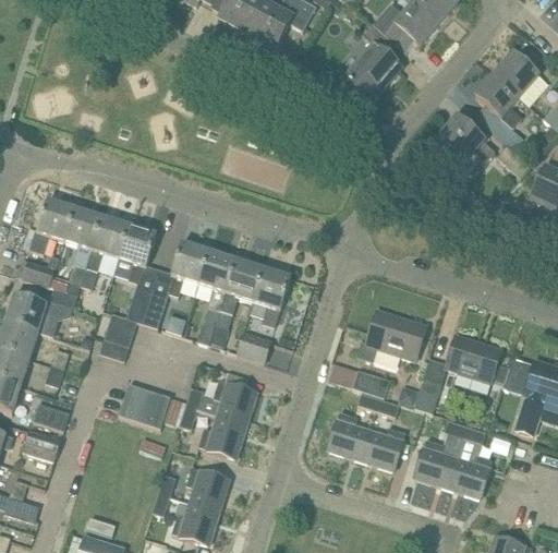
[(247,33),(265,2),(261,0),(229,0),(220,17),(247,33)]
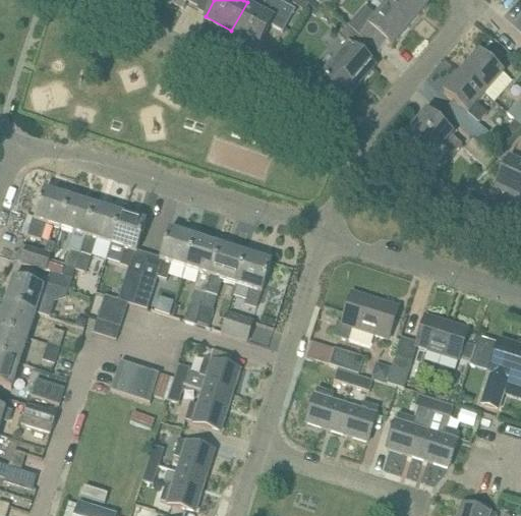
[(295,6),(283,0),(268,0),(263,10),(247,2),(231,31),(257,45),(270,20),(283,27),(295,6)]
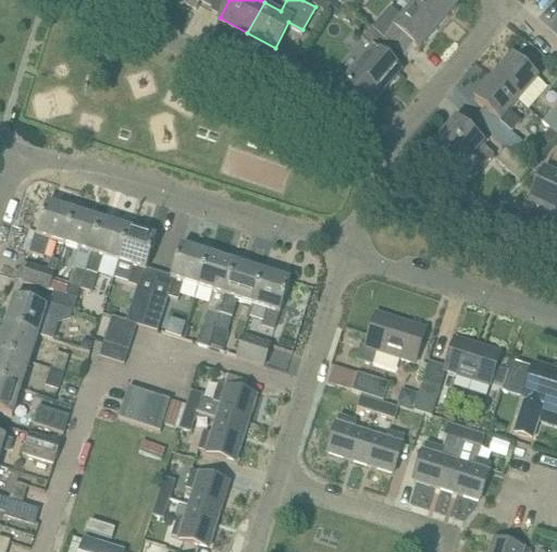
[(409,0),(412,2),(437,25),(457,3),(453,0),(409,0)]
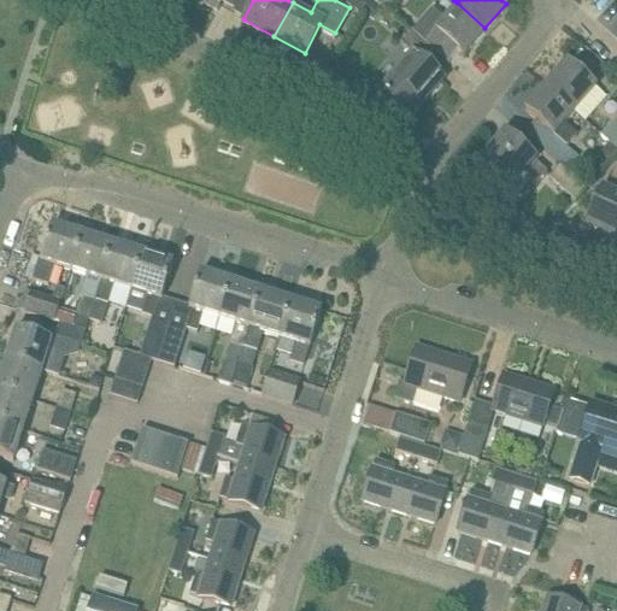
[(464,52),(485,28),(457,3),(446,15),(433,4),(412,27),(448,58),(458,46),(464,52)]
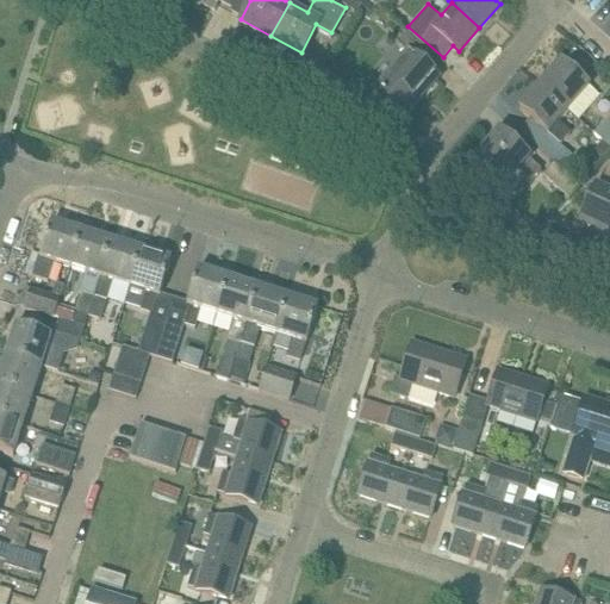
[(408,47),(373,86),(404,113),(439,74),(408,47)]
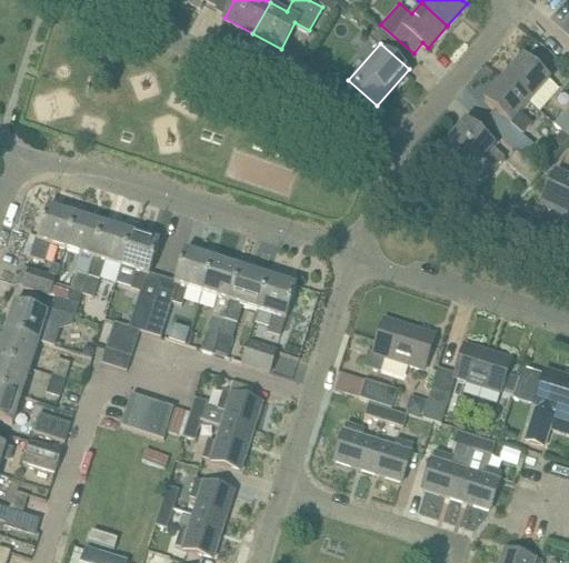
[(530,98),(535,93),(549,77),(523,53),(505,76),(530,98)]
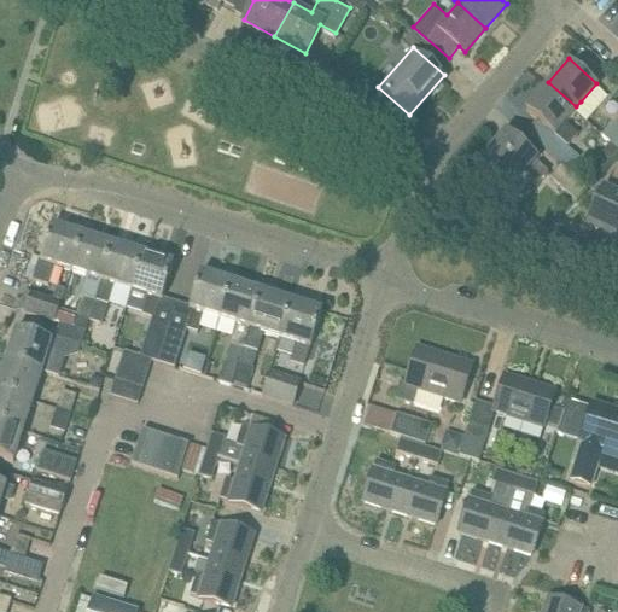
[(566,118),(576,106),(548,82),(528,105),(567,141),(578,129),(566,118)]
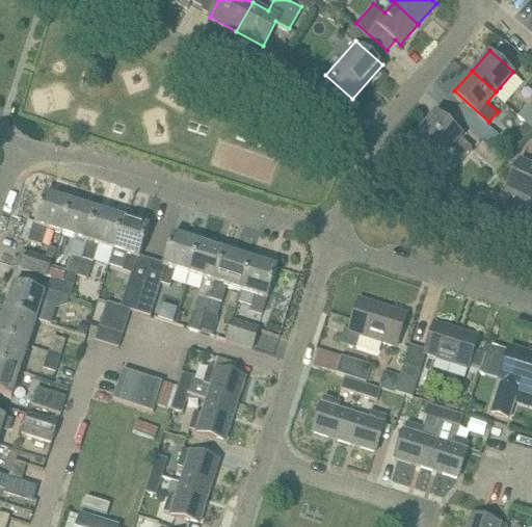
[(531,97),(520,111),(527,119),(531,122),(531,97)]
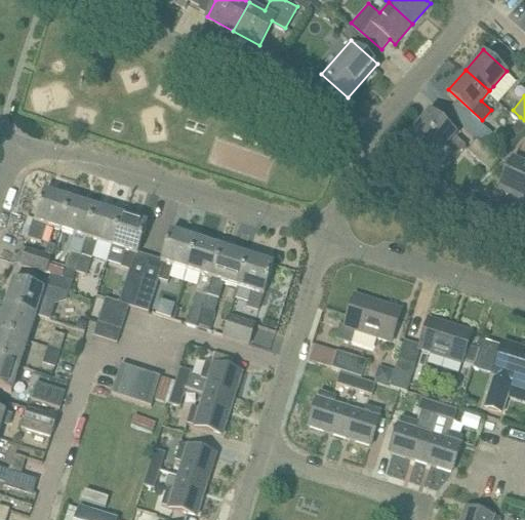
[(467,142),(445,123),(430,110),(407,135),(433,158),(446,144),(456,153),(467,142)]
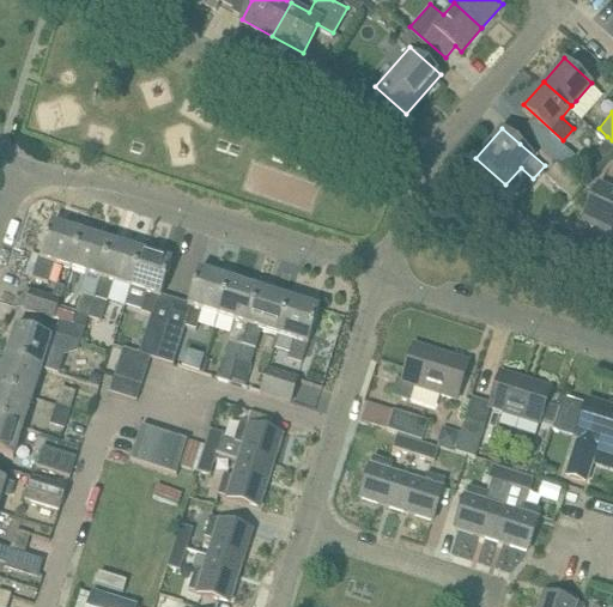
[(604,159),(612,149),(612,140),(607,137),(595,151),(604,159)]
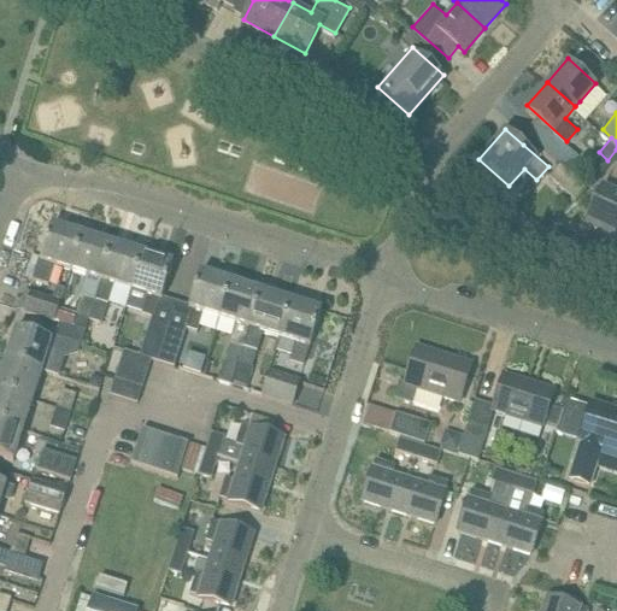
[(562,159),(548,174),(575,198),(587,183),(562,159)]
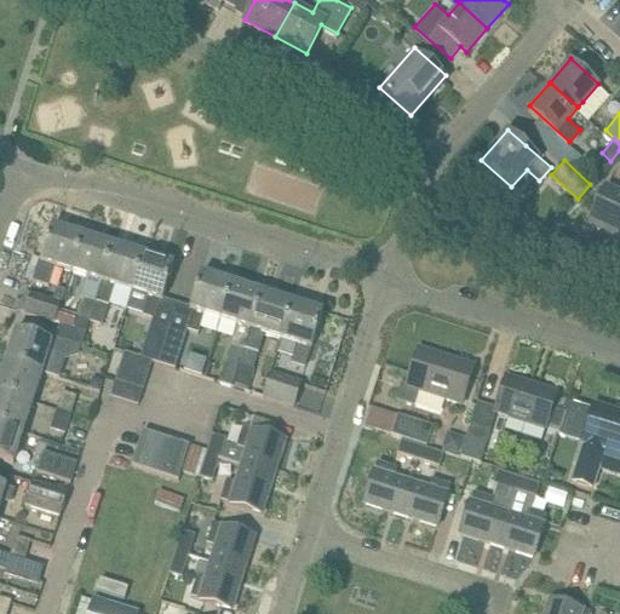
[(619,235),(619,189),(606,183),(589,222),(619,235)]
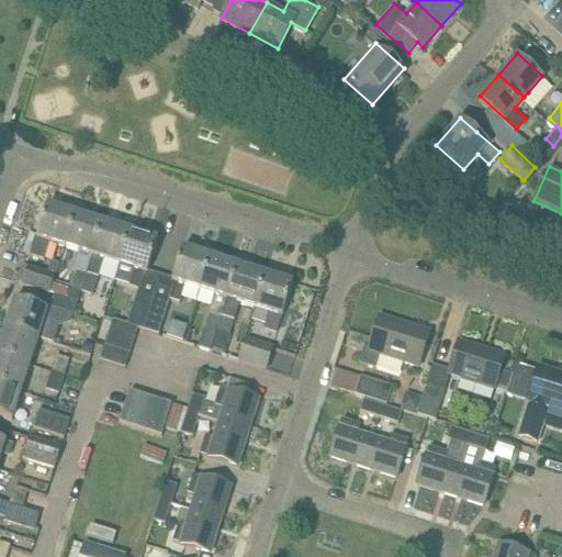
[(65,242),(76,209),(47,200),(37,233),(35,232),(30,251),(44,256),(51,237),(65,242)]
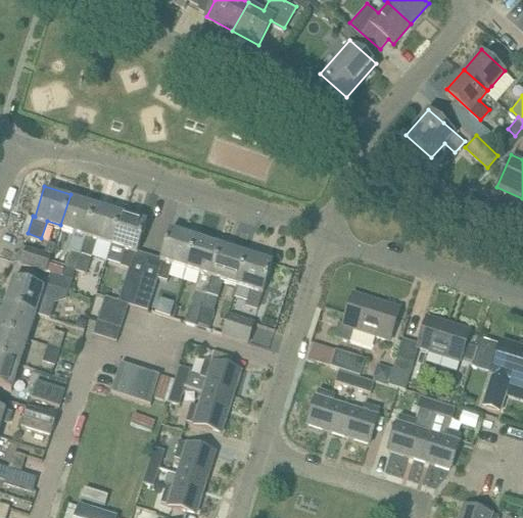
[(75,267),(96,202),(70,194),(60,225),(74,229),(67,246),(69,247),(61,273),(50,270),(47,281),(59,285),(68,288),(76,267),(75,267)]
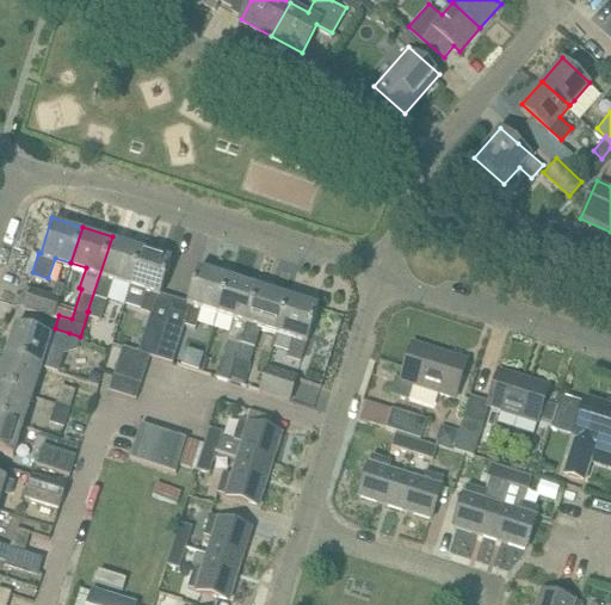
[(130,282),(142,246),(112,236),(87,312),(88,312),(100,315),(106,297),(107,297),(107,296),(124,301),(130,282)]
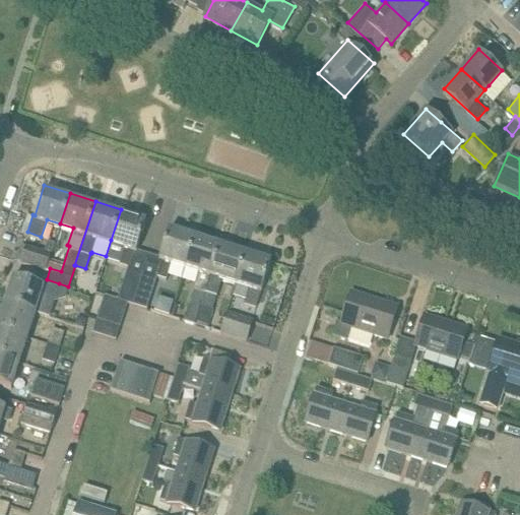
[(136,248),(140,237),(146,217),(121,209),(111,240),(125,245),(119,261),(130,265),(136,248)]
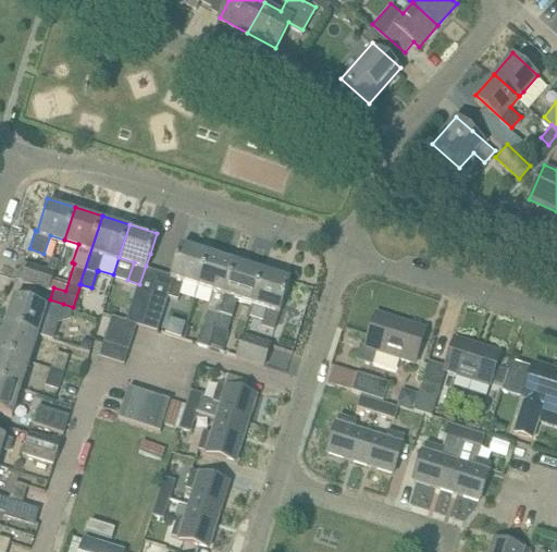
[(199,283),(209,250),(182,242),(171,274),(172,274),(166,292),(178,296),(184,279),(199,283)]
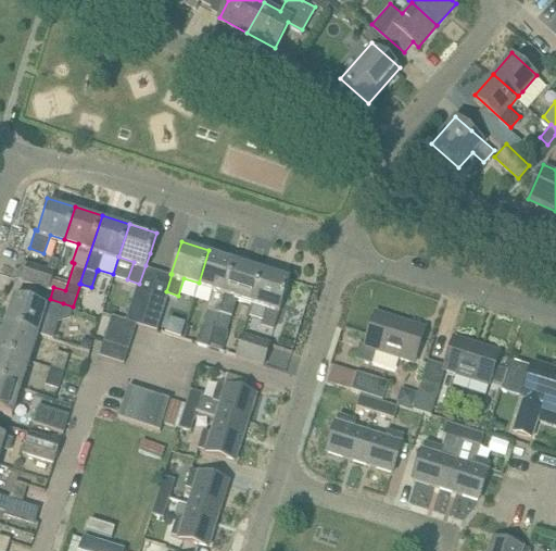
[(225,291),(236,259),(209,250),(199,283),(213,287),(206,304),(209,305),(203,323),(201,323),(196,339),(209,343),(219,308),(225,291)]
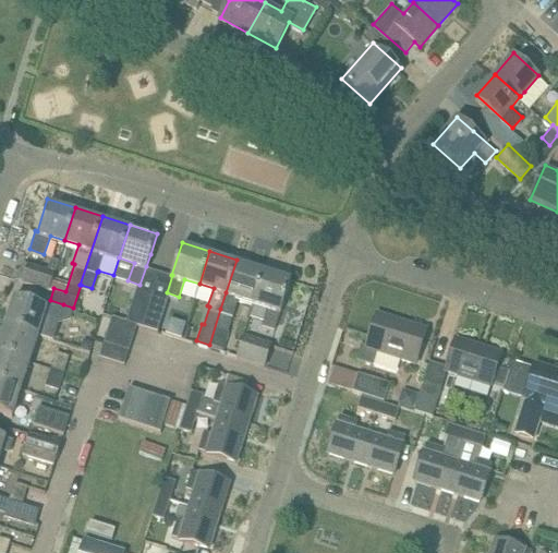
[(59,257),(51,255),(47,267),(55,271),(59,257)]
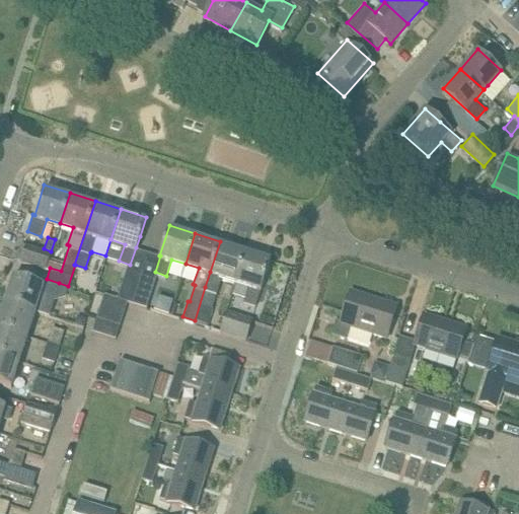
[(21,241),(16,257),(47,267),(51,251),(44,248),(21,241)]
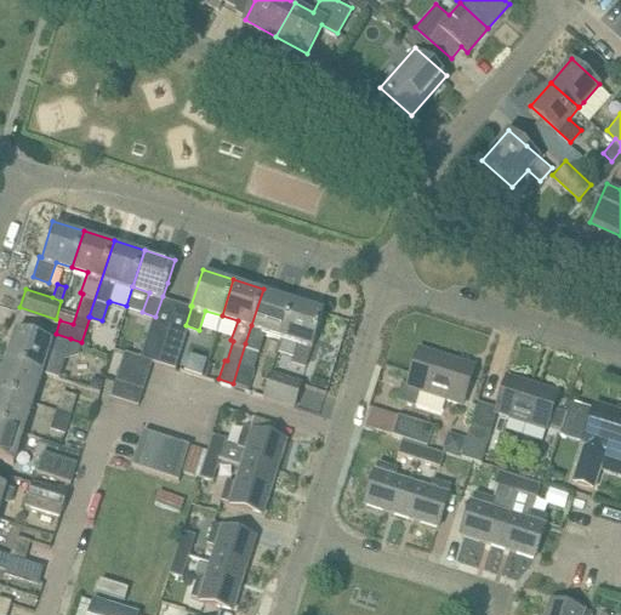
[(281,335),(294,299),(263,289),(251,325),(245,343),(233,383),(248,387),(255,365),(254,365),(265,329),(281,335)]
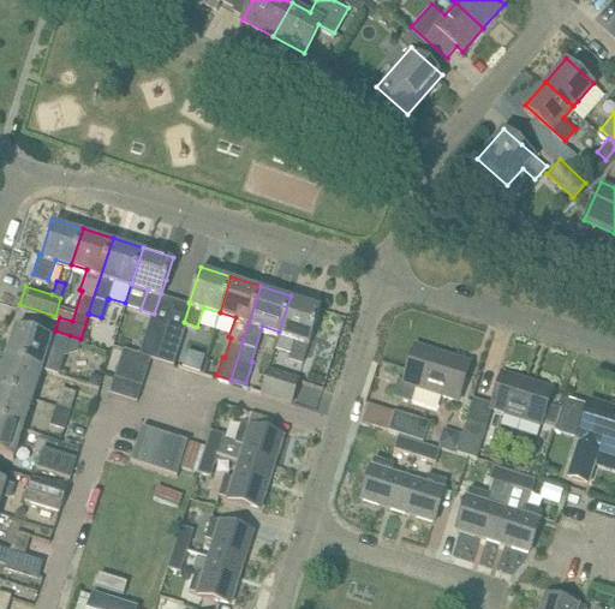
[(296,336),(290,356),(303,360),(309,341),(310,341),(321,305),(291,296),(279,332),(296,336)]
